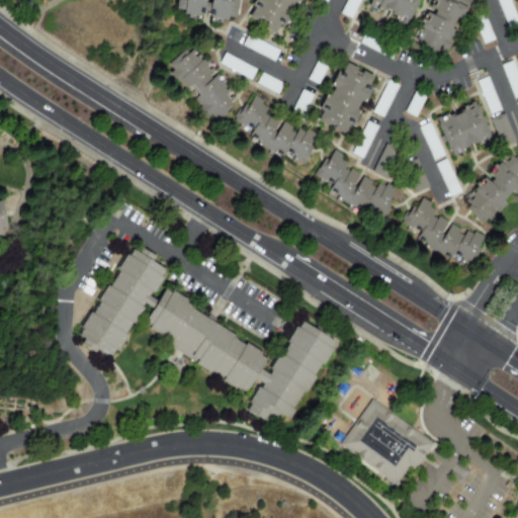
[(242,0),(240,22),(176,13),(178,0),(242,0)]
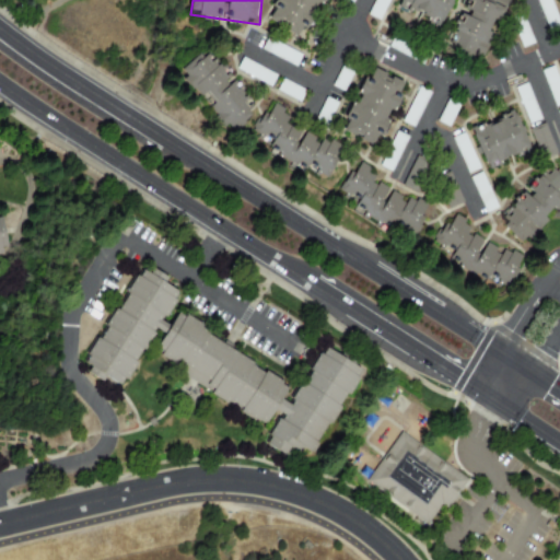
[(325,0),(300,41),(272,20),(286,0),(325,0)]
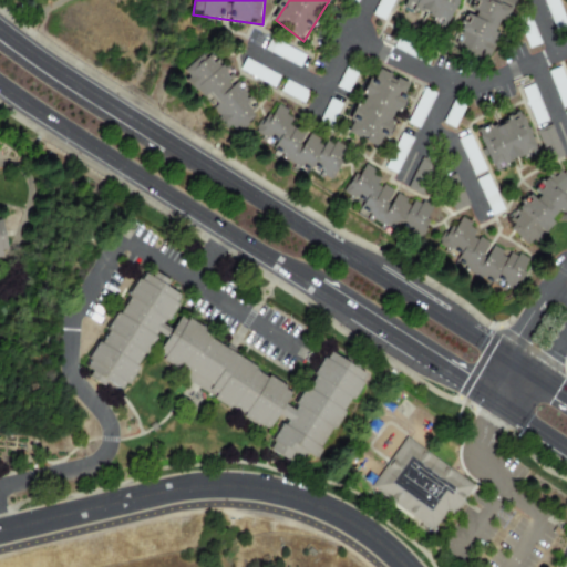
[(392,0),(378,0),(372,14),(384,20),(392,0)]
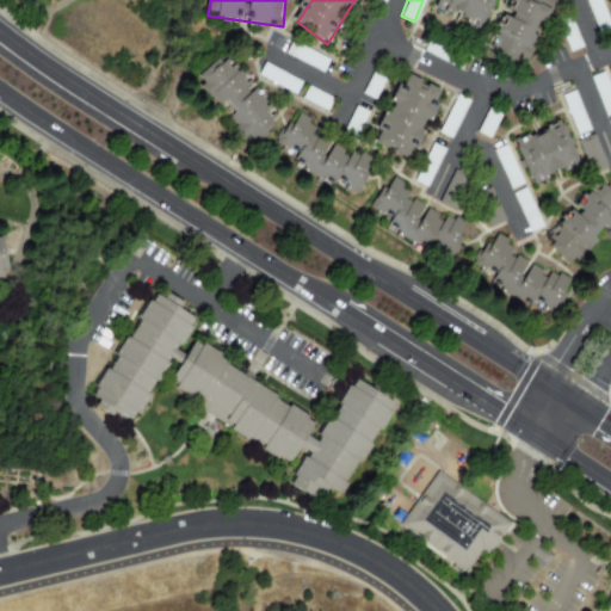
[(499,0),(482,34),(443,14),(449,0),(499,0)]
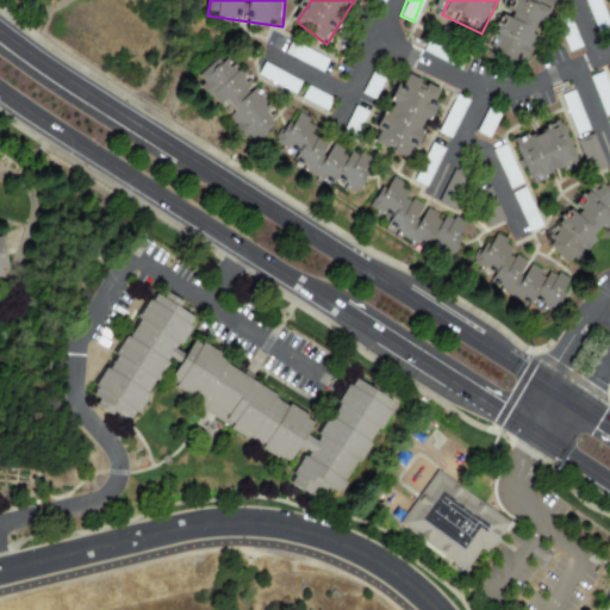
[(553,0),(527,63),(493,49),(515,0),(553,0)]
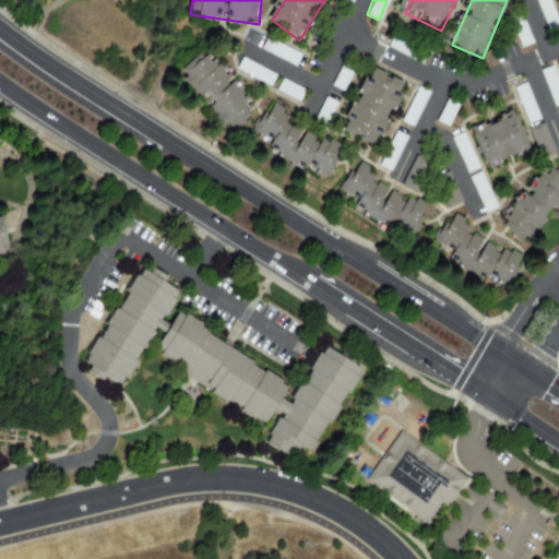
[(537,0),(544,22),(554,19),(548,0),(537,0)]
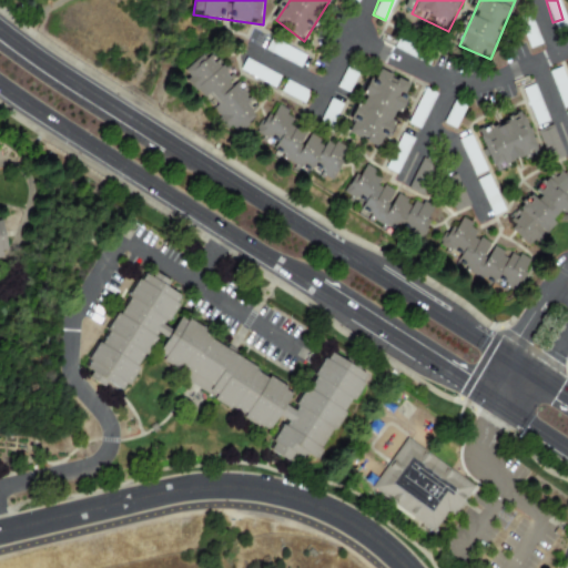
[(300,66),(304,54),(269,41),(264,52),(300,66)]
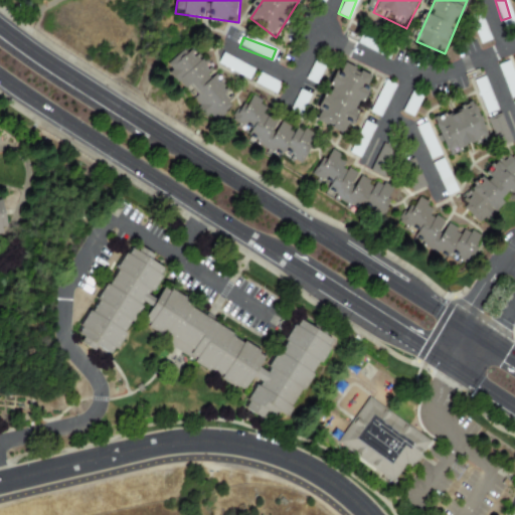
[(214,125),(168,66),(191,46),(236,103),(214,125)]
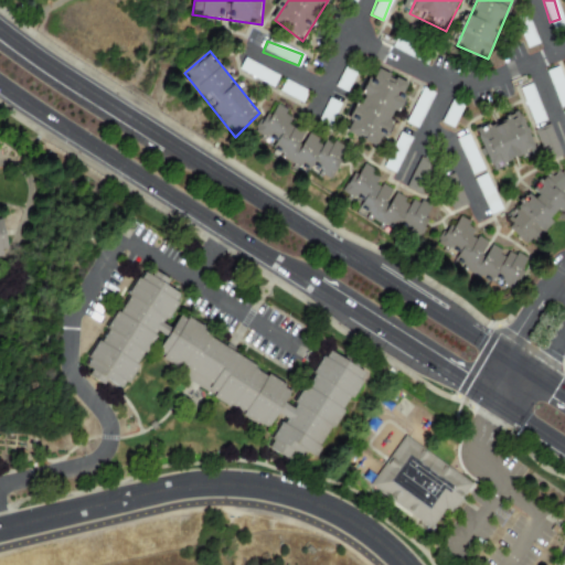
[(278,75),(243,59),(237,71),(273,87),(278,75)]
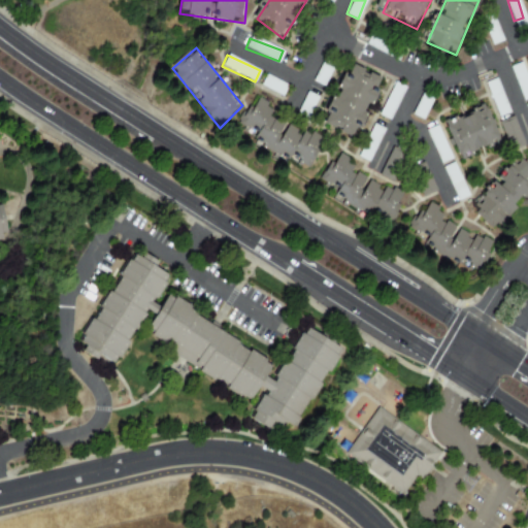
[(314,81),(324,86),(330,69),(320,65),(314,81)]
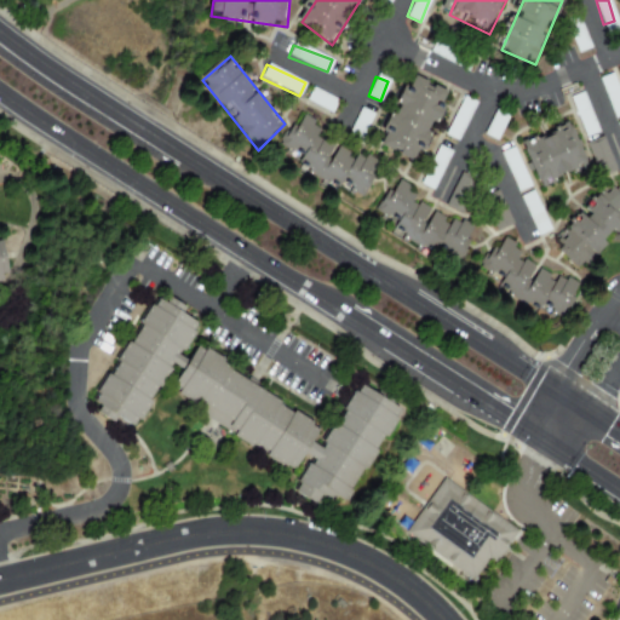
[(419,162),(383,145),(415,84),(449,99),(419,162)]
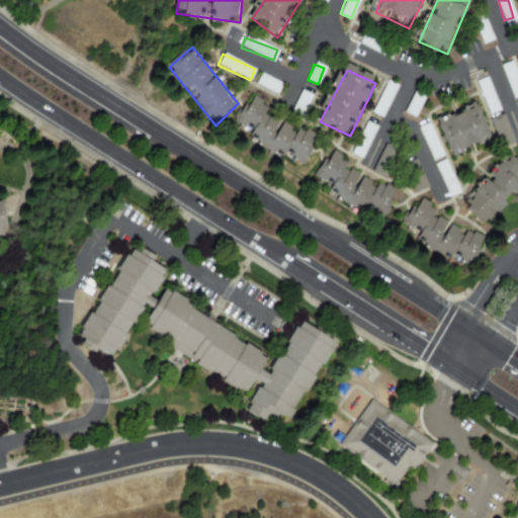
[(476,81),(489,115),(500,111),(487,77),(476,81)]
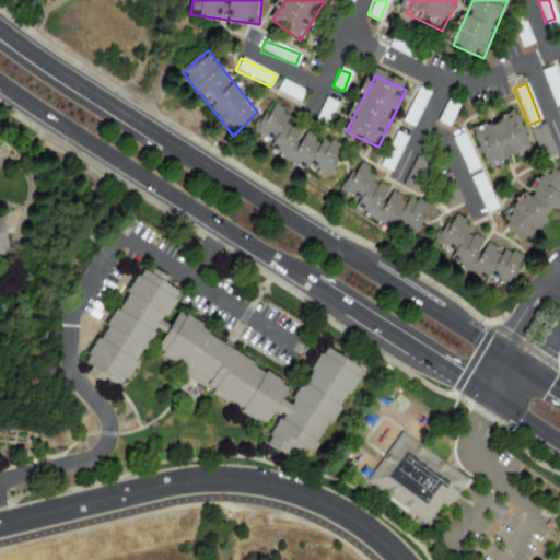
[(401,123),(412,128),(429,93),(418,88),(401,123)]
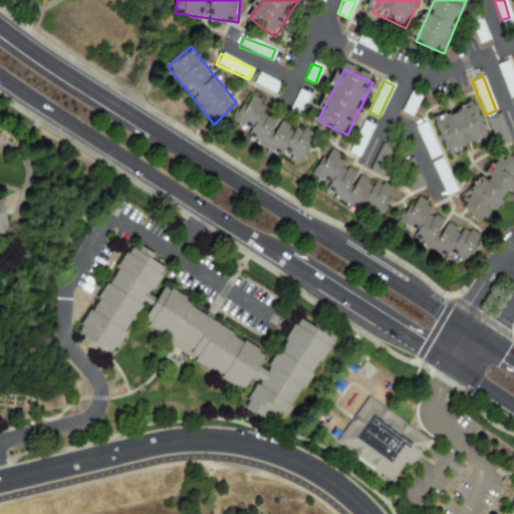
[(410,115),(418,99),(409,95),(401,111),(410,115)]
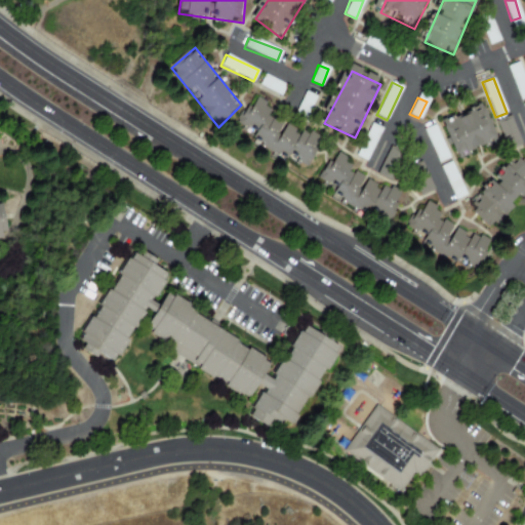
[(256,107),(321,147),(308,169),(242,129),(256,107)]
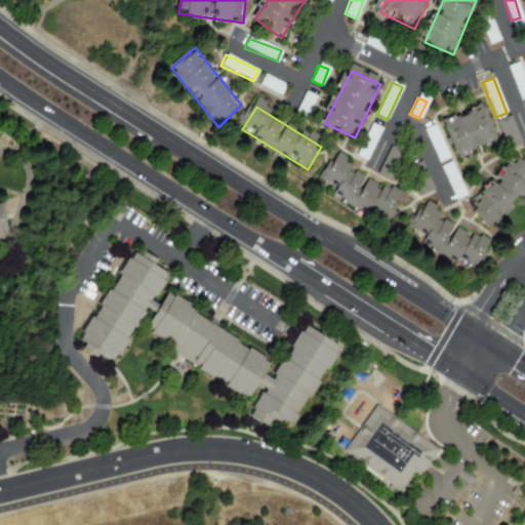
[(453,129),(490,113),(503,143),(465,160),(453,129)]
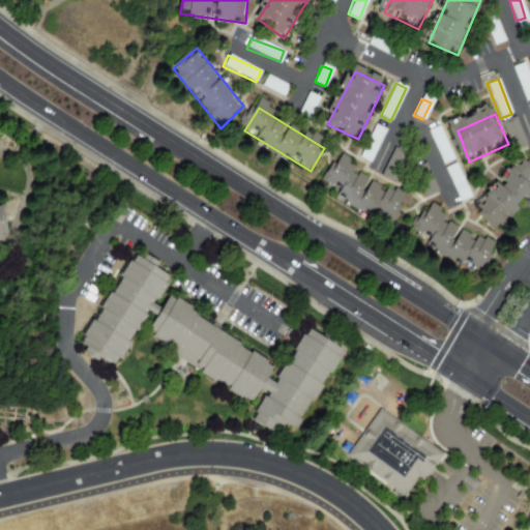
[(527,146),(513,117),(500,123),(512,152),(527,146)]
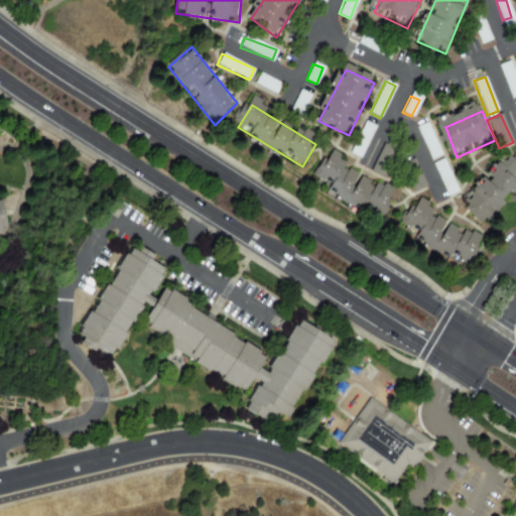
[(375,127),(365,121),(349,152),(360,158),(375,127)]
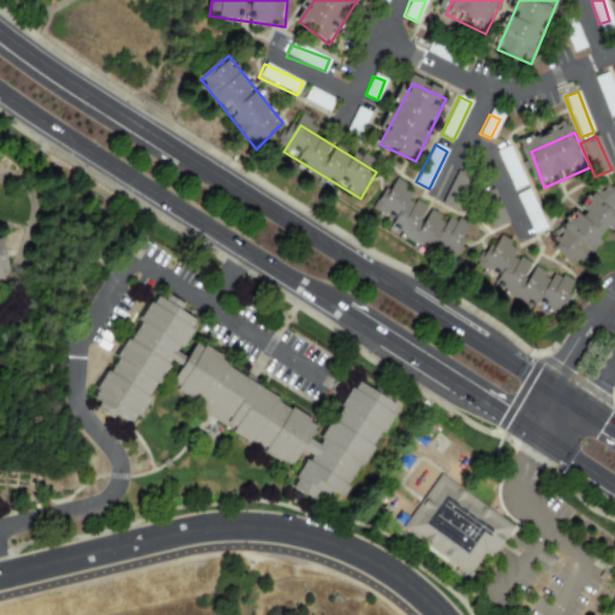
[(511,190),(523,186),(511,147),(497,150),(511,190)]
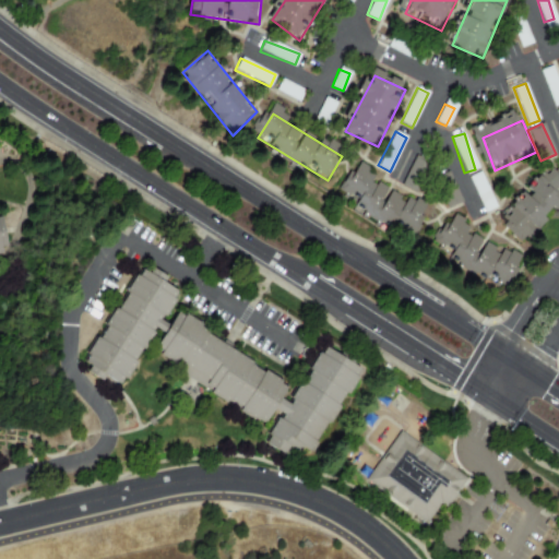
[(401,183),(413,191),(428,164),(416,157),(401,183)]
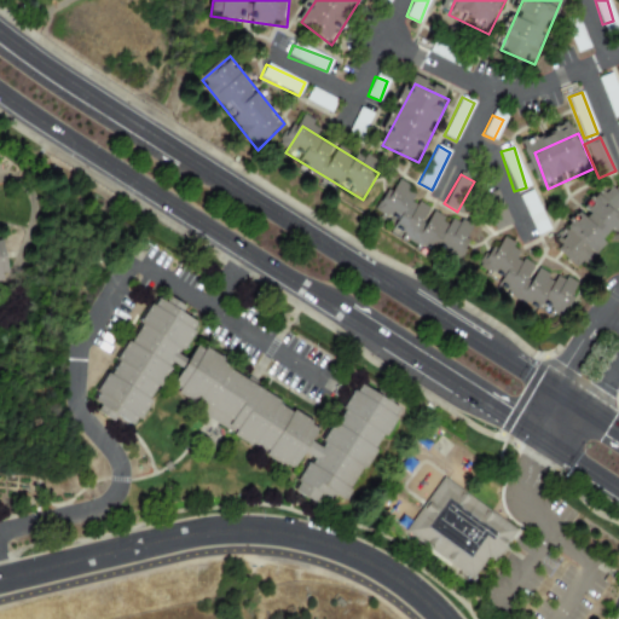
[(561,248),(618,181),(618,235),(588,272),(561,248)]
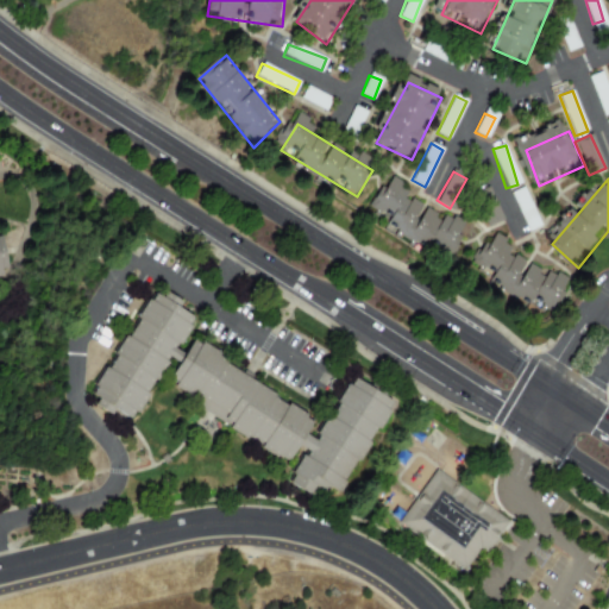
[(466,228),(449,259),(374,214),(394,182),(466,228)]
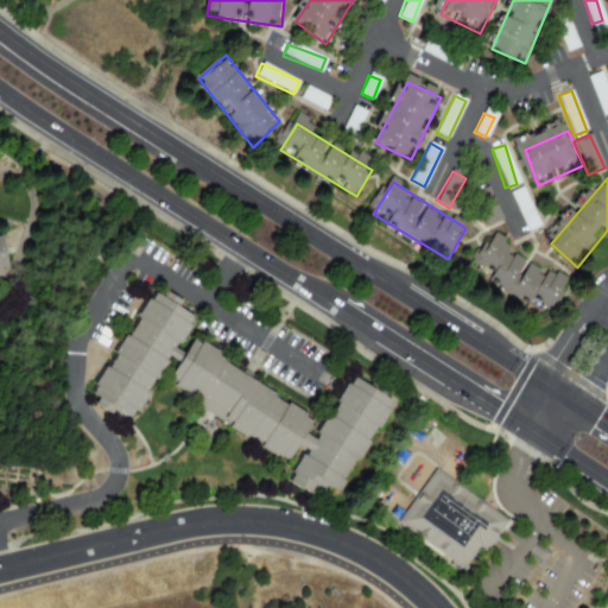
[(567,289),(548,317),(474,268),(492,239),(567,289)]
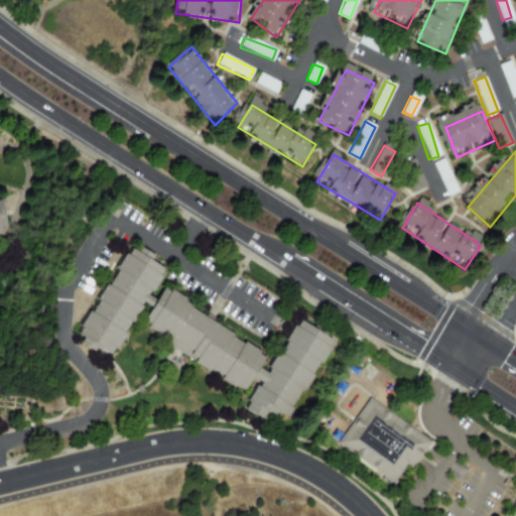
[(86,338),(78,333),(132,250),(140,255),(143,249),(153,256),(150,261),(165,271),(150,295),(158,300),(165,289),(268,358),(261,369),(269,374),(304,321),(319,332),(323,327),(333,333),(330,339),(337,344),(286,421),(280,416),(276,422),(268,417),(265,422),(248,411),(252,406),(250,405),(262,385),(254,380),(247,391),(143,323),(151,311),(142,306),(111,355),(96,345),(92,350),(83,344),(86,338)]
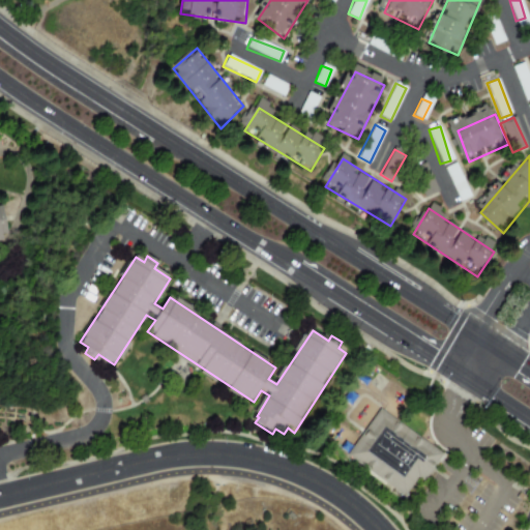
[(346,454),(379,409),(441,453),(420,481),(416,478),(403,497),(346,454)]
